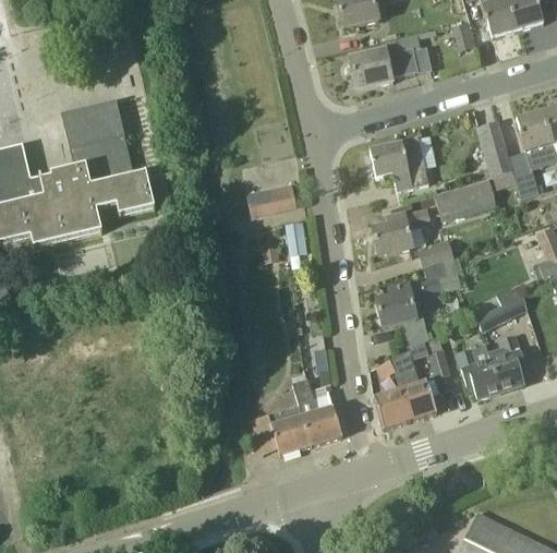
[(341,0),(337,1),(343,28),(380,20),(376,0),(341,0)]
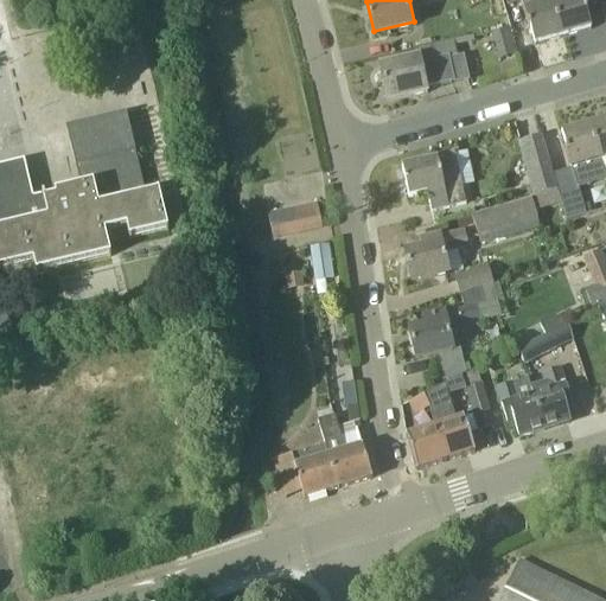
[(535,40),(565,32),(555,0),(524,0),(525,5),(535,40)]
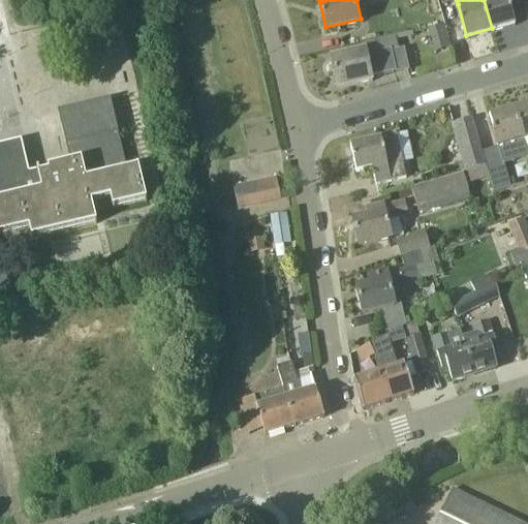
[(484,0),(492,28),(516,21),(509,0),(484,0)]
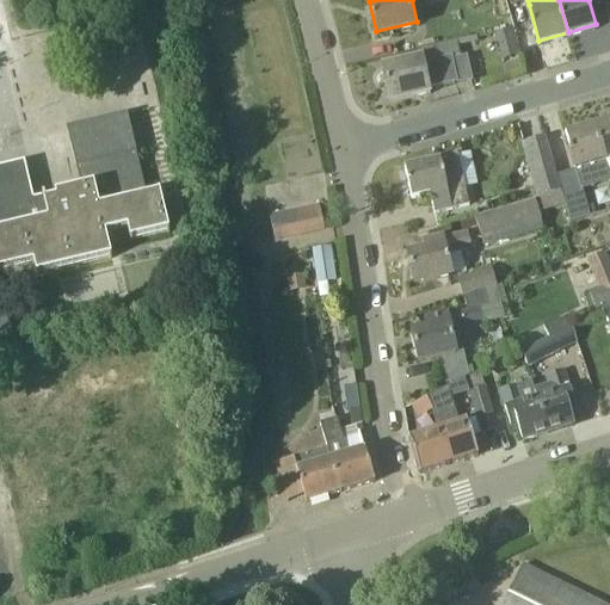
[(451,54),(460,53),(456,36),(421,44),(423,50),(382,60),(390,98),(431,90),(430,84),(457,76),(451,54)]
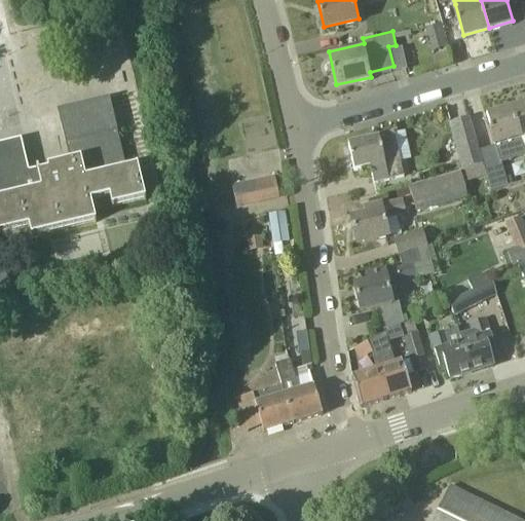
[(32,233),(97,218),(91,197),(111,192),(113,203),(147,196),(139,161),(126,164),(117,127),(118,127),(110,95),(59,106),(66,140),(67,140),(71,157),(48,162),(49,166),(40,169),(39,165),(30,168),(22,136),(0,140),(0,230),(30,223),(32,233)]
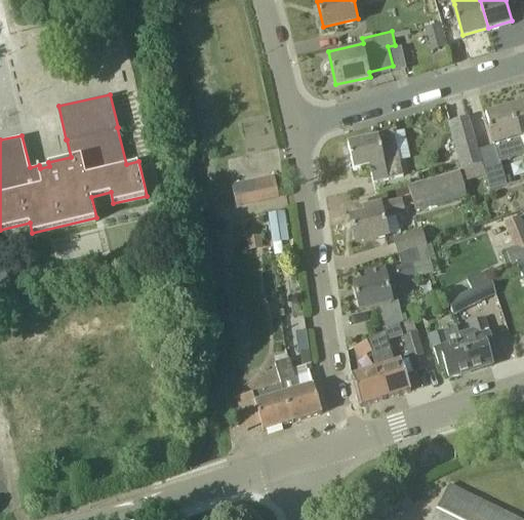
[(523,100),(512,104),(523,148),(523,100)]
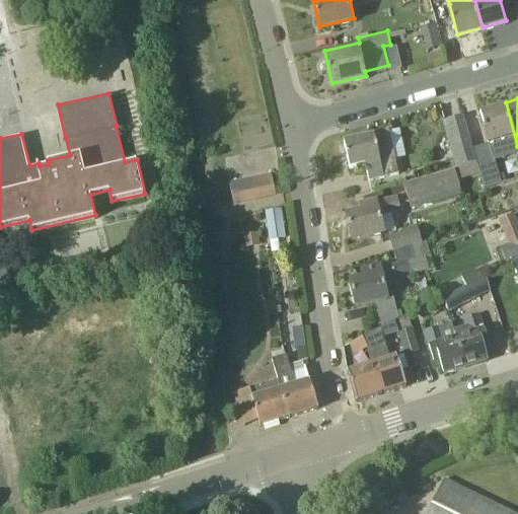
[(485,184),(502,179),(499,172),(495,156),(517,150),(517,146),(506,102),(481,111),(490,141),(472,146),(477,158),(479,164),(485,184)]
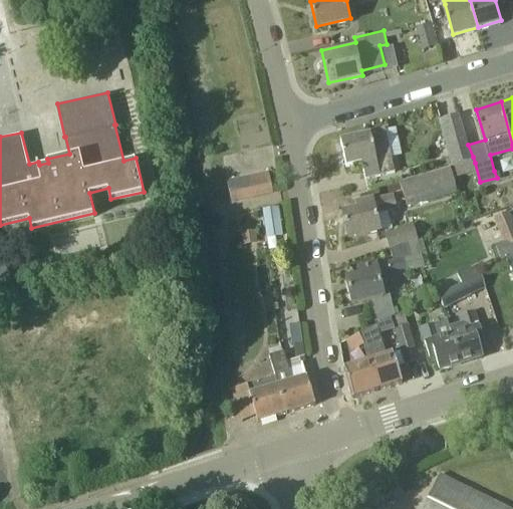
[(473,157),(468,145),(459,111),(439,116),(452,163),(473,157)]
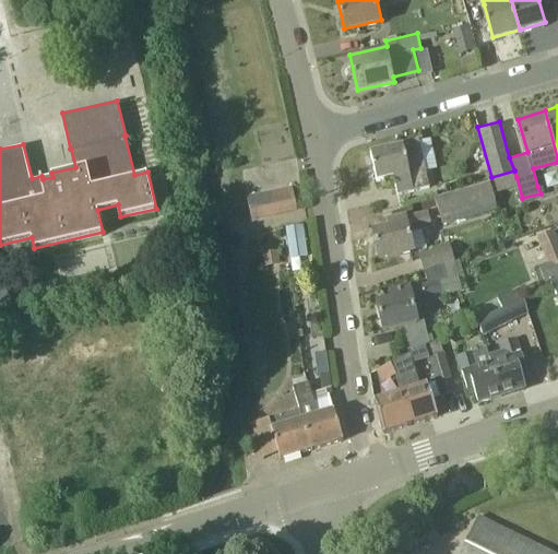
[(430,183),(428,174),(424,156),(419,136),(402,140),(403,143),(371,151),(377,178),(393,175),(398,191),(430,183)]
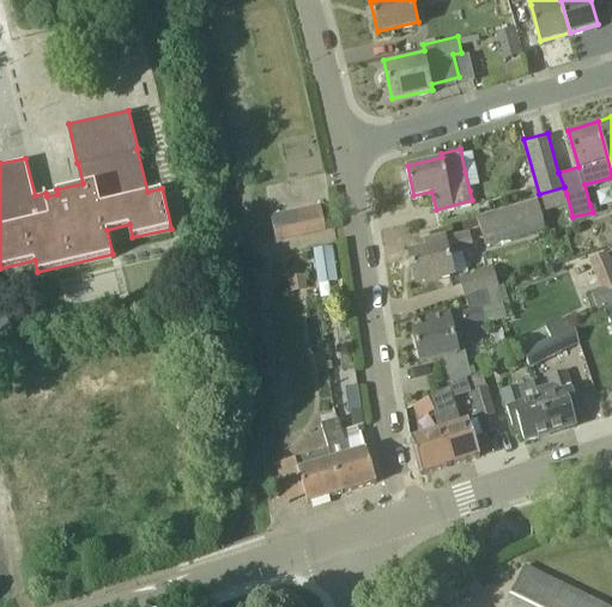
[(546,226),(540,205),(537,195),(490,208),(478,212),(486,243),(546,226)]
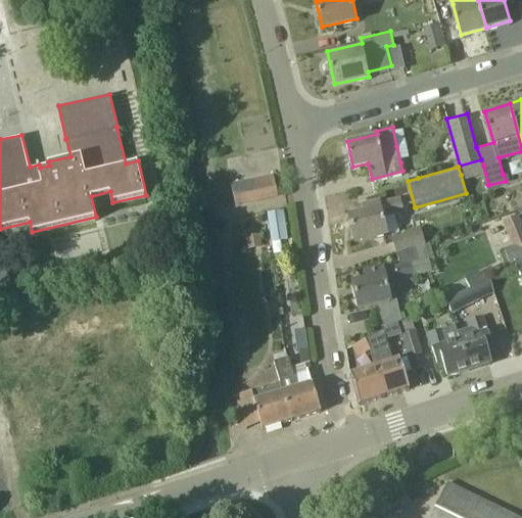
[(279,194),(274,172),(231,181),(235,203),(279,194)]
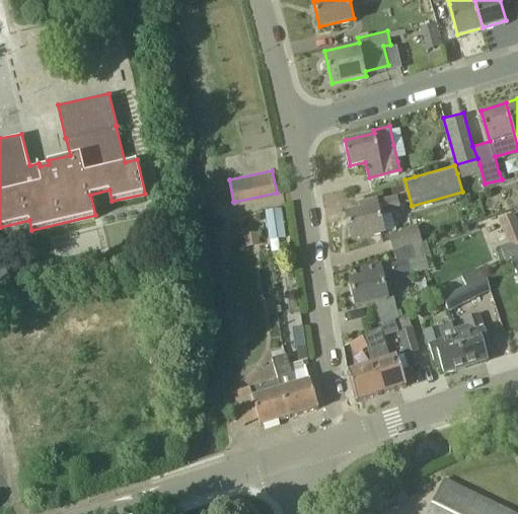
[(397,194),(361,202),(362,208),(347,211),(353,236),(383,229),(379,212),(400,207),(397,194)]
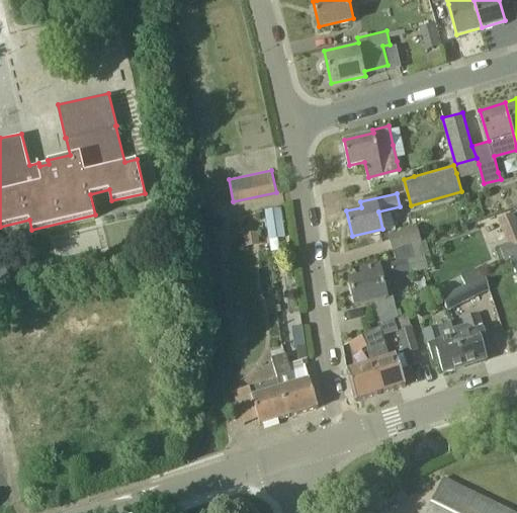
[(269,236),(285,234),(282,206),(266,207),(269,236)]
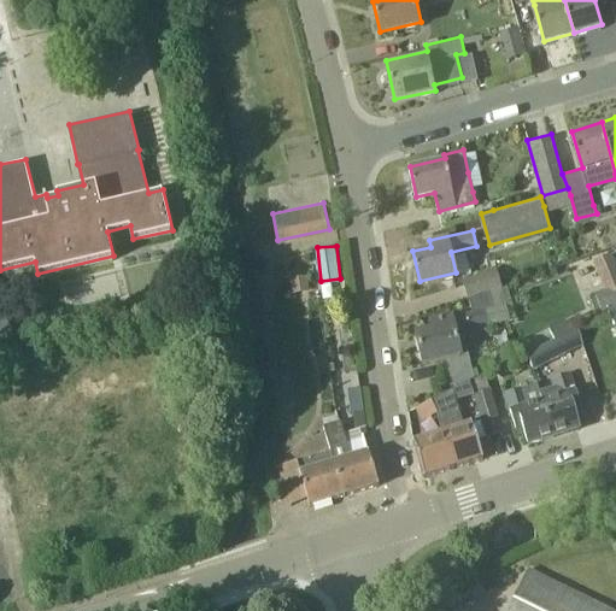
[(609,309),(615,305),(615,257),(612,250),(592,258),(604,286),(594,291),(603,309),(608,306),(609,309)]
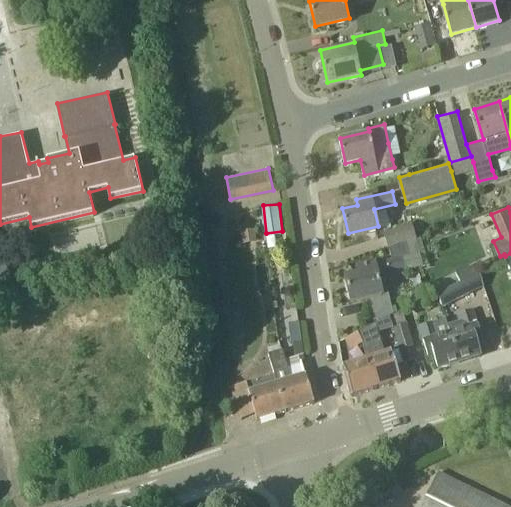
[(388,245),(416,235),(412,220),(383,232),(388,245)]
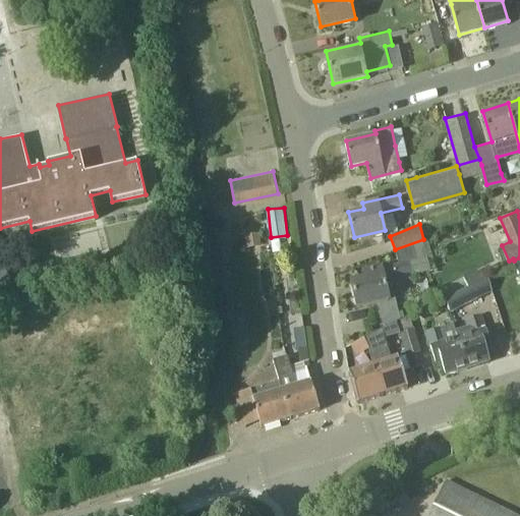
[(263,243),(261,230),(245,232),(247,245),(263,243)]
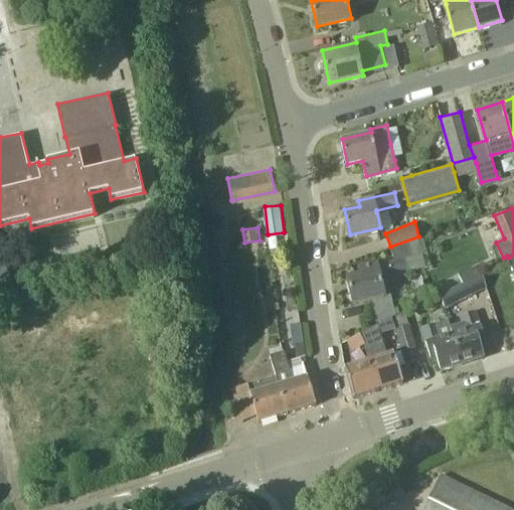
[(412,256),(422,252),(418,236),(390,246),(394,258),(360,266),(362,273),(347,277),(353,302),(366,299),(391,293),(387,278),(404,273),(403,271),(415,268),(412,256)]
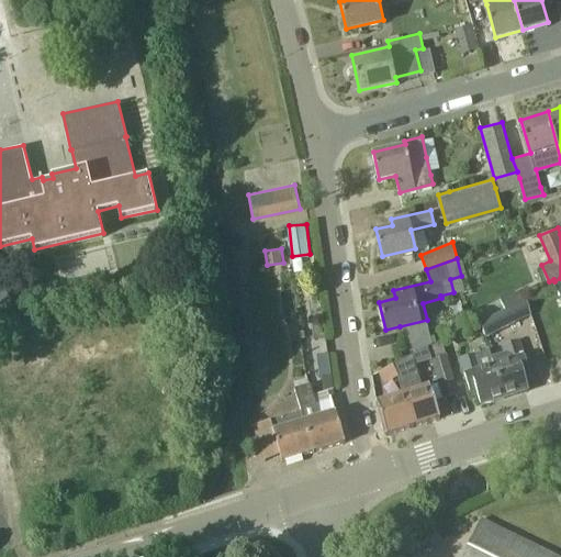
[(506,307),(512,303),(520,299),(515,288),(500,296),(506,307)]
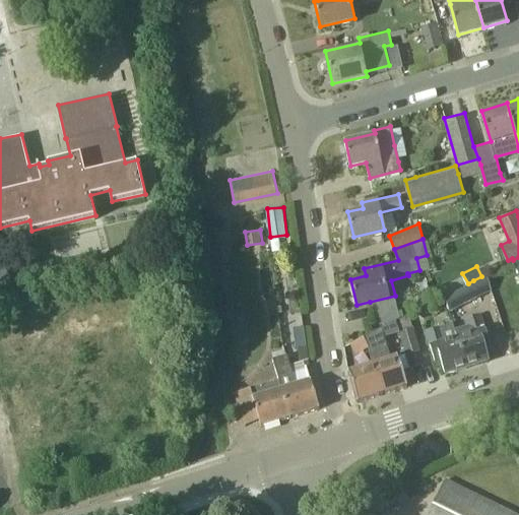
[(450,310),(472,298),(466,283),(445,295),(450,310)]
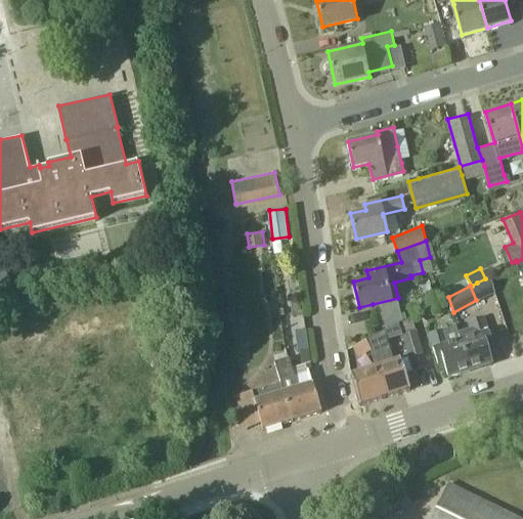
[(401,313),(383,318),(387,327),(401,320),(403,319),(401,313)]
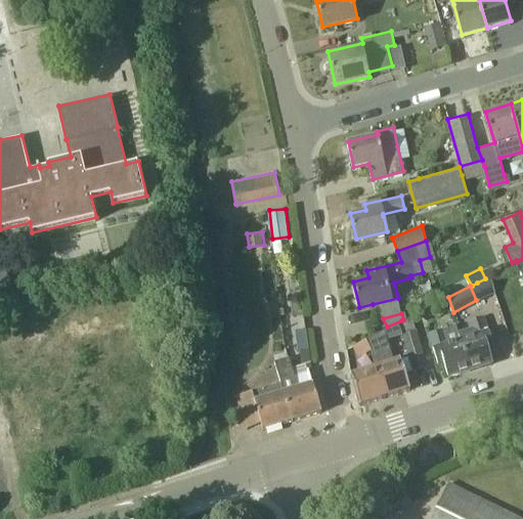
[(403,319),(401,320),(403,330),(403,332),(416,328),(411,314),(407,317),(403,319)]
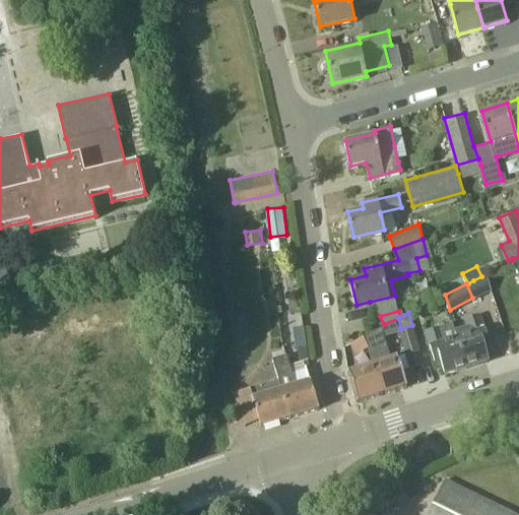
[(465,365),(490,358),(487,348),(492,346),(481,313),(465,318),(467,323),(455,327),(465,365)]
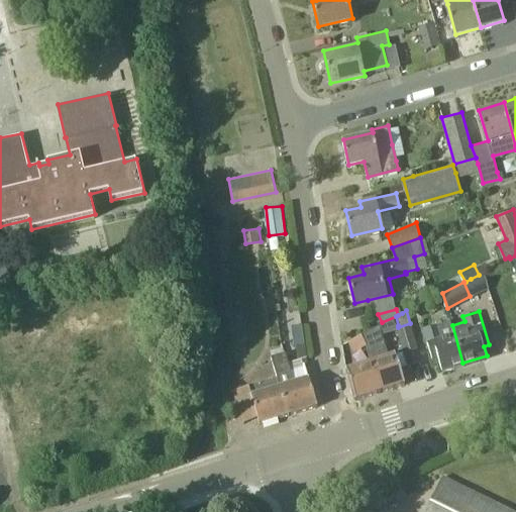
[(462,363),(452,325),(451,325),(450,320),(423,328),(434,362),(439,360),(442,370),(462,363)]
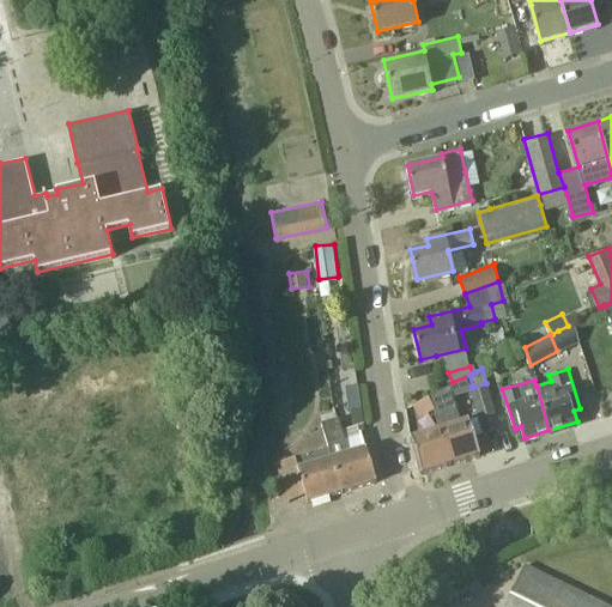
[(500,426),(486,383),(472,388),(485,431),(500,426)]
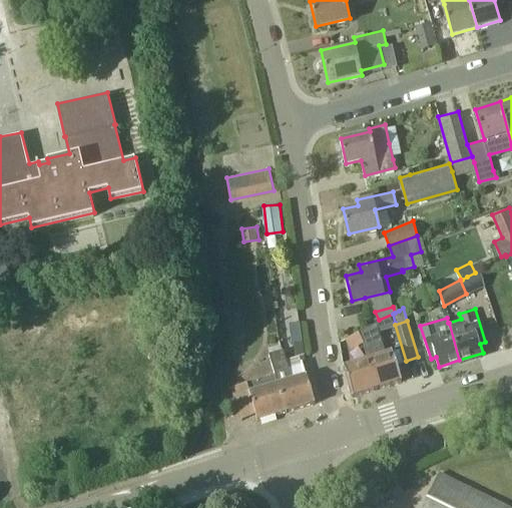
[(511,321),(500,326),(507,344),(511,342),(511,321)]
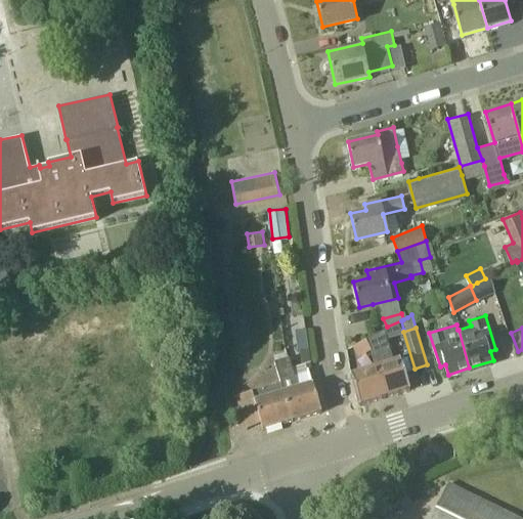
[(394,358),(387,336),(385,329),(369,337),(373,348),(378,363),(388,394),(410,387),(401,356),(394,358)]
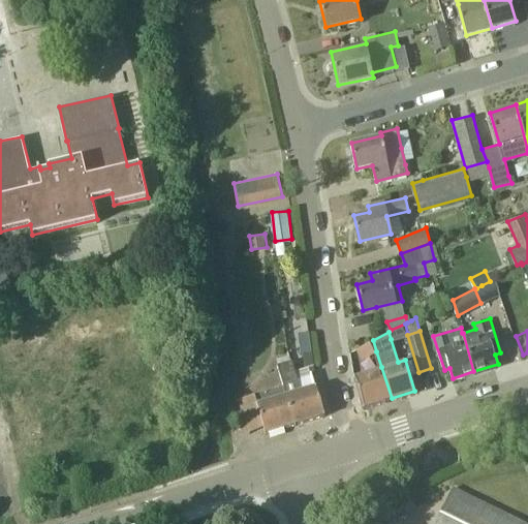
[(311,350),(309,338),(302,339),(301,339),(300,339),(302,351),(303,351),(311,350)]
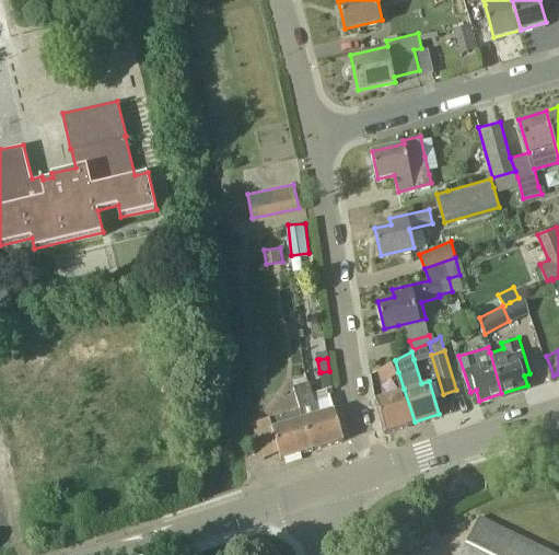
[(398,372),(395,360),(379,368),(384,381),(398,372)]
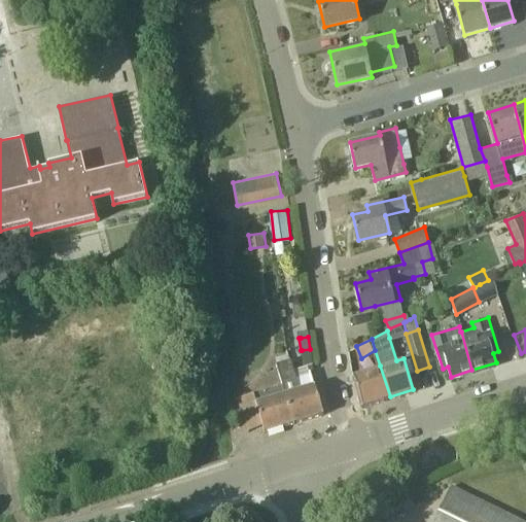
[(312,371),(295,376),(289,357),(276,362),(281,380),(282,383),(293,421),(324,412),(312,371)]
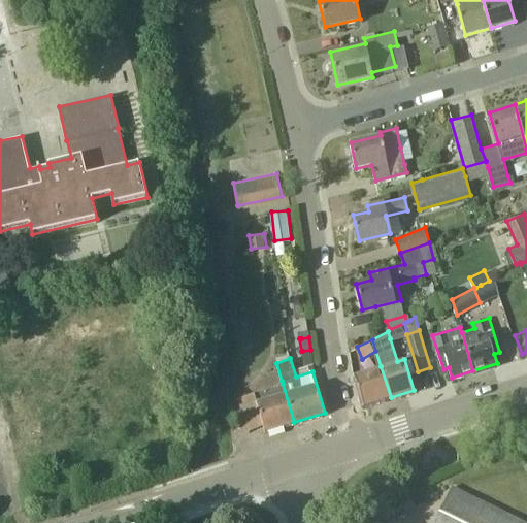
[(391,397),(381,366),(380,367),(354,376),(363,405),(391,397)]
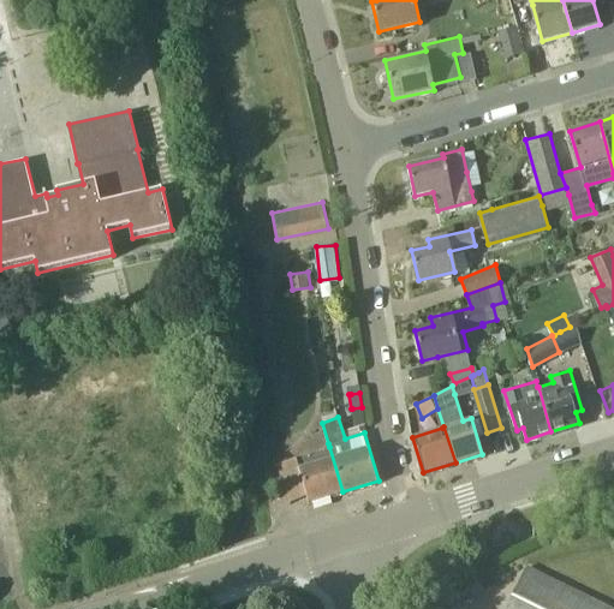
[(309,501),(343,491),(329,447),(279,463),(290,500),(292,500),(291,496),(307,491),(309,501)]
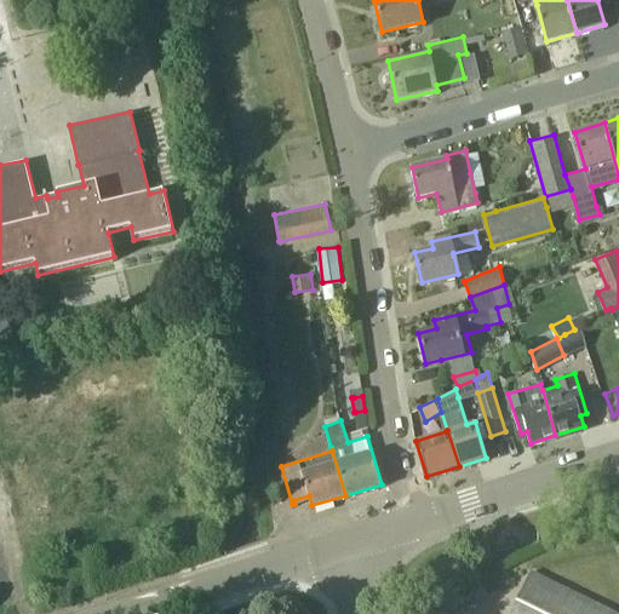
[(618,610),(554,579),(532,568),(509,613),(618,613),(618,610)]
